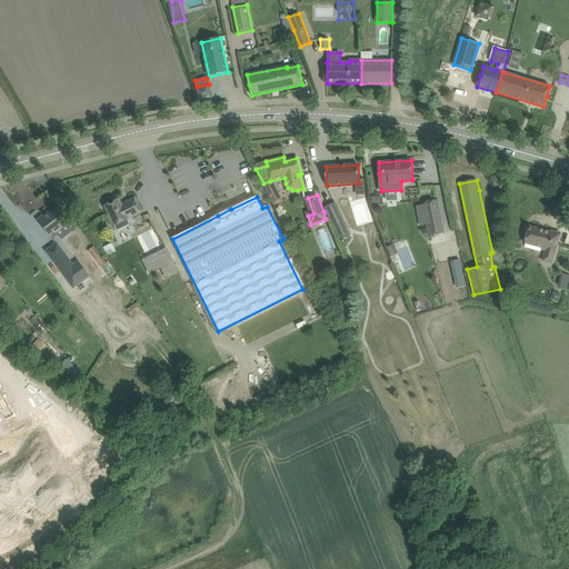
[(108,216),(112,226),(113,227),(142,212),(140,208),(136,198),(126,203),(127,205),(122,207),(119,199),(106,206),(110,216),(108,216)]
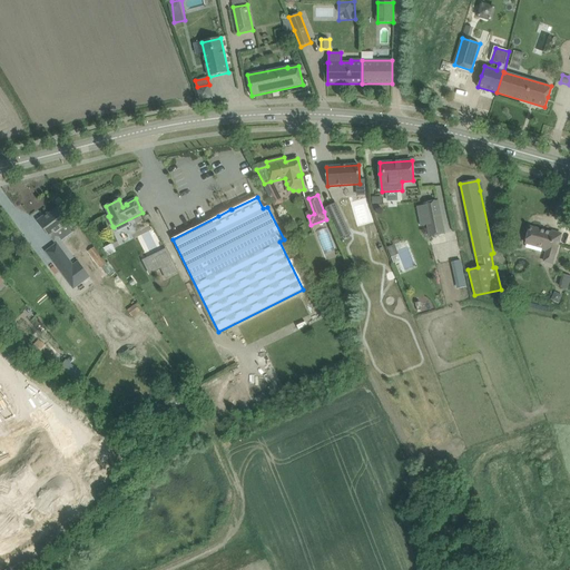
[(431,236),(444,234),(439,200),(424,204),(431,236)]
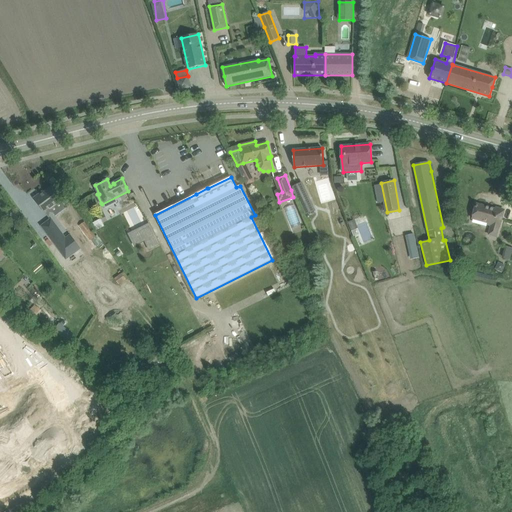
[(301,183),(293,187),(306,215),(315,211),(301,183)]
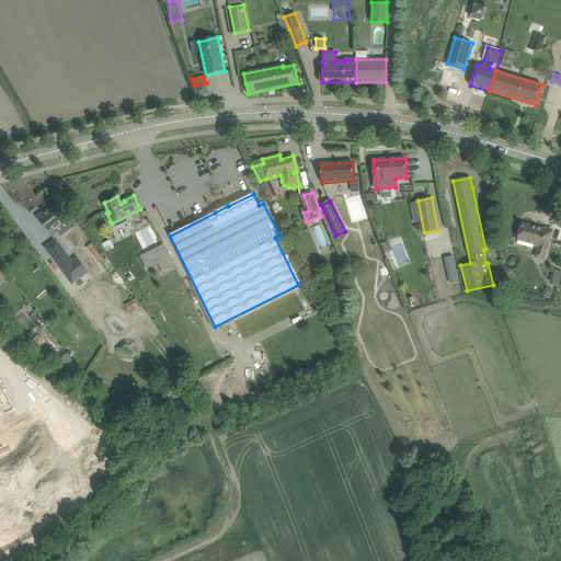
[(73,228),(68,220),(57,205),(45,214),(44,213),(38,217),(49,233),(50,232),(54,238),(60,233),(61,237),(73,228)]
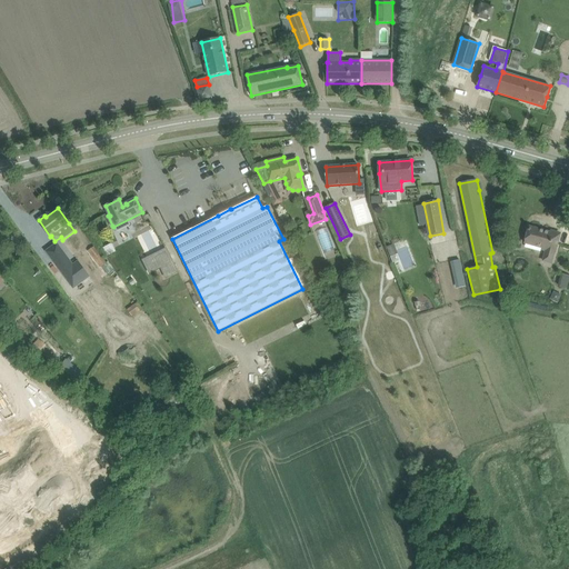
[(151,212),(156,226),(165,222),(160,209),(151,212)]
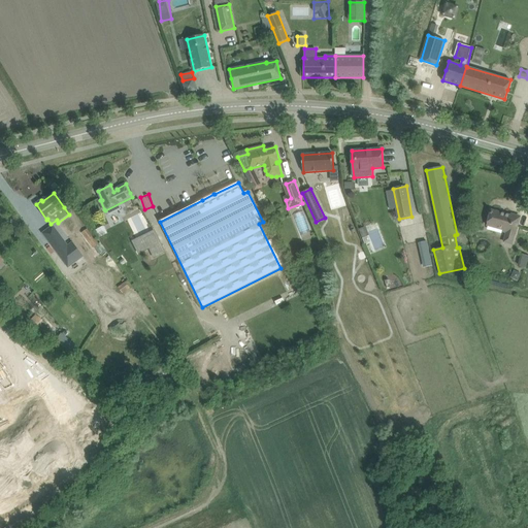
[(136,229),(145,224),(136,206),(127,211),(136,229)]
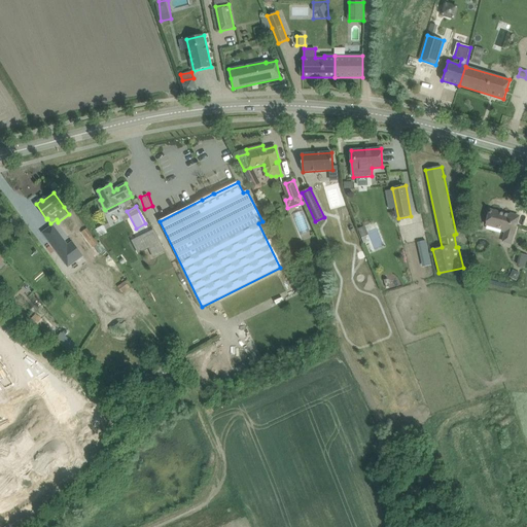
[(491,210),(488,220),(487,225),(504,230),(501,242),(511,244),(514,234),(514,235),(519,216),(511,214),(511,215),(491,210)]
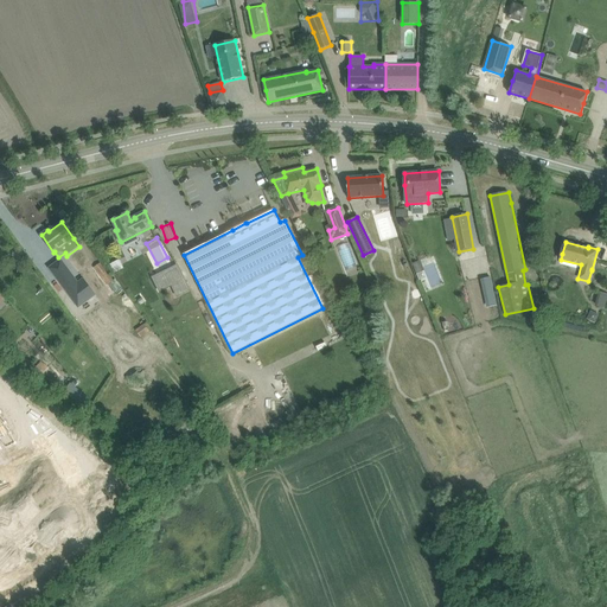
[(129,260),(142,254),(139,247),(126,251),(129,260)]
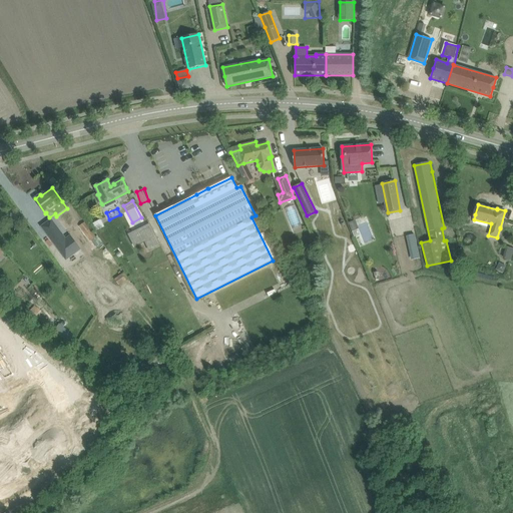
[(79,226),(90,241),(96,237),(85,222),(79,226)]
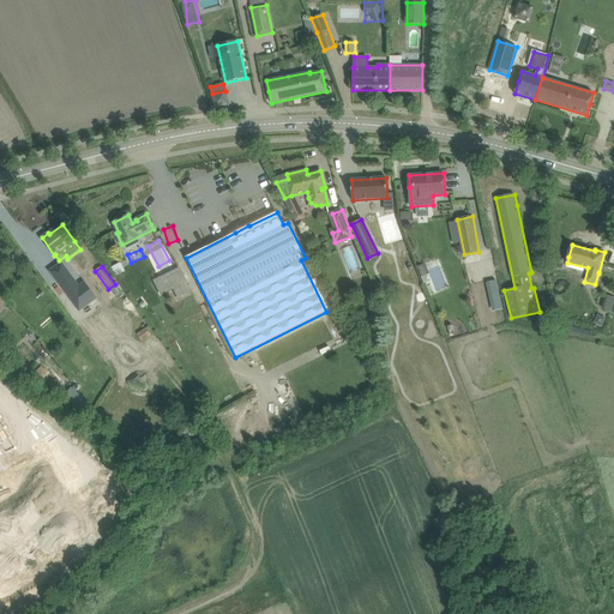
[(64,270),(53,278),(74,307),(89,295),(77,280),(73,283),(64,270)]
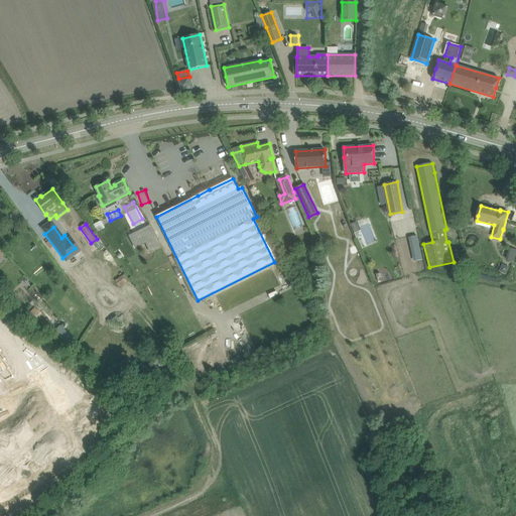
[(151,229),(141,234),(145,242),(147,241),(149,245),(153,242),(151,239),(155,237),(151,229)]
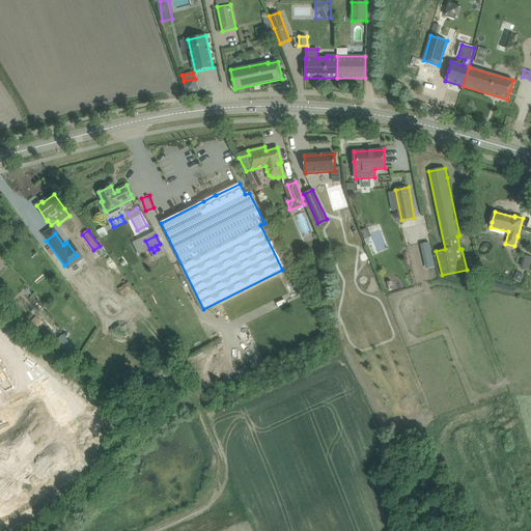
[(424,262),(430,260),(427,249),(421,250),(424,262)]
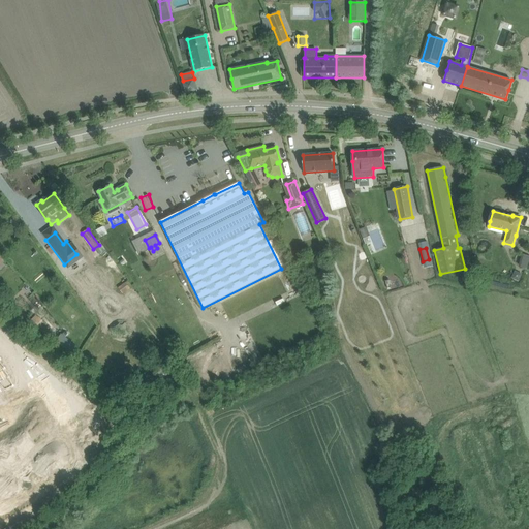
[(512,279),(519,281),(522,275),(516,272),(512,279)]
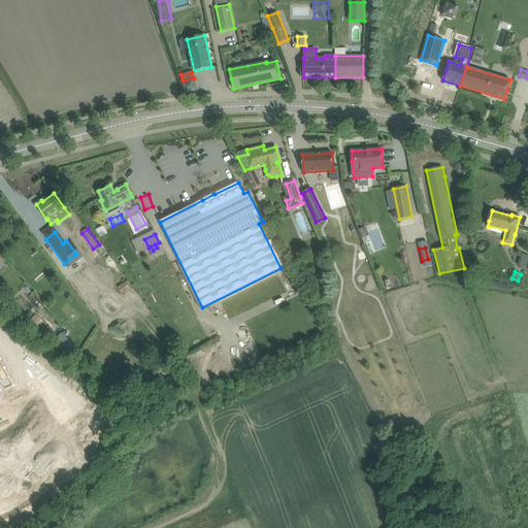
[(119,287),(124,294),(130,288),(126,282),(119,287)]
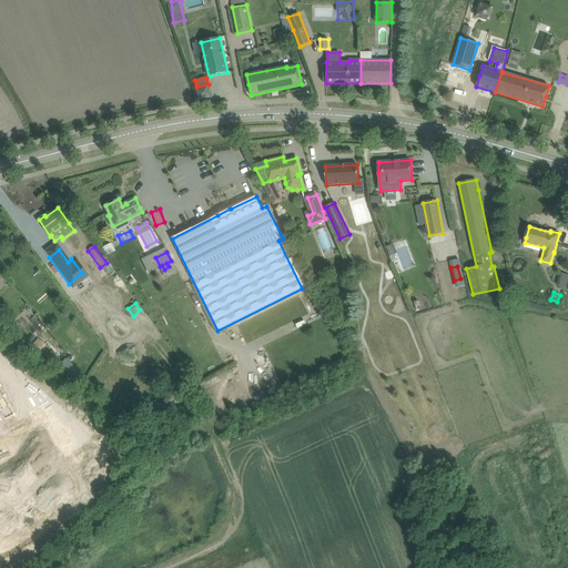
[(359,341),(354,343),(357,350),(363,346),(359,341)]
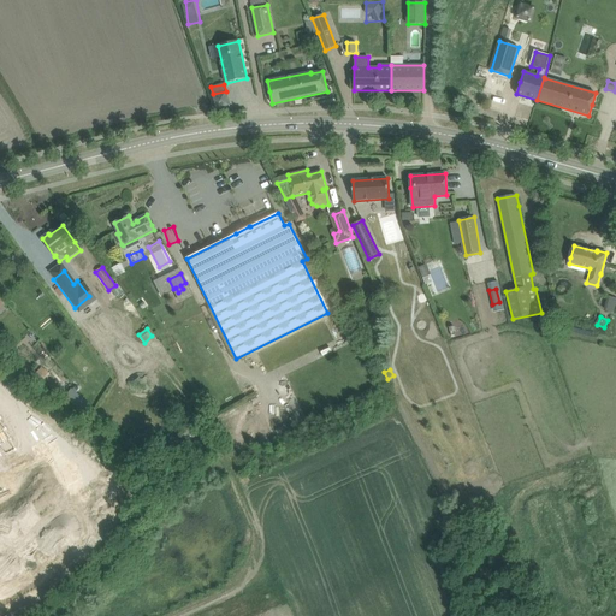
[(0,418),(0,457),(16,450),(0,418)]
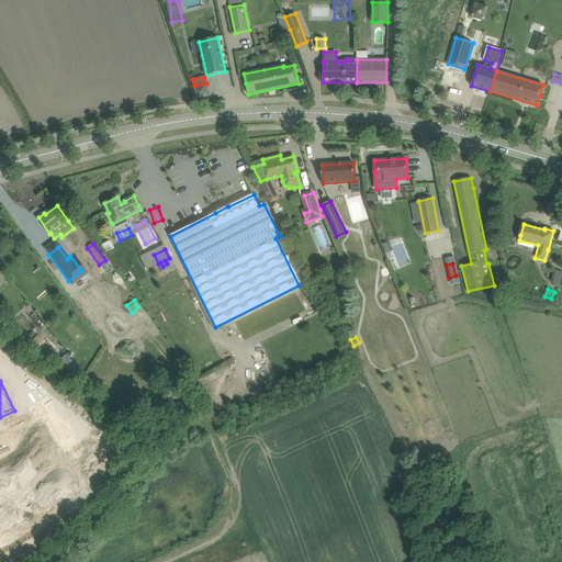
[(170,384),(158,397),(167,405),(179,393),(170,384)]
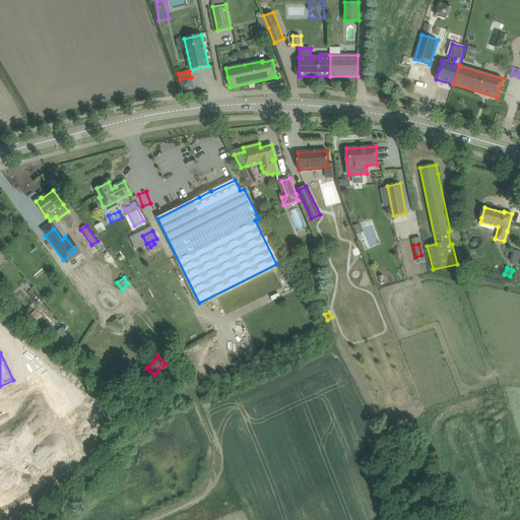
[(19,415),(0,425),(0,451),(3,457),(33,443),(19,415)]
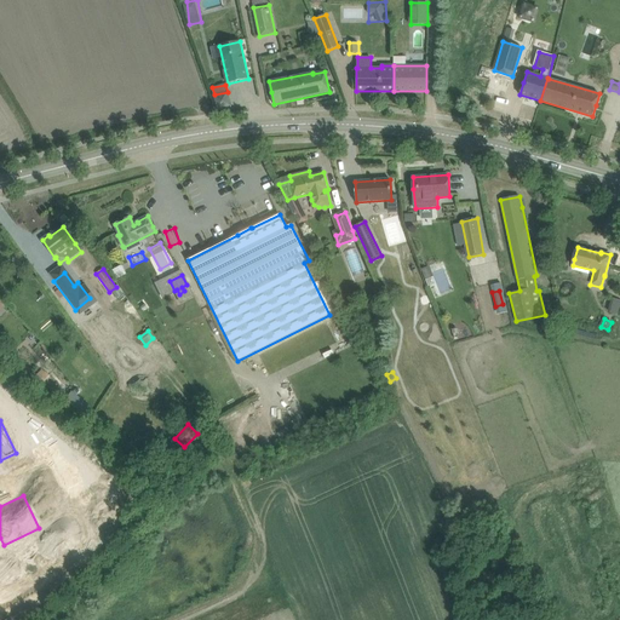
[(39,528),(4,545),(19,578),(55,560),(39,528)]
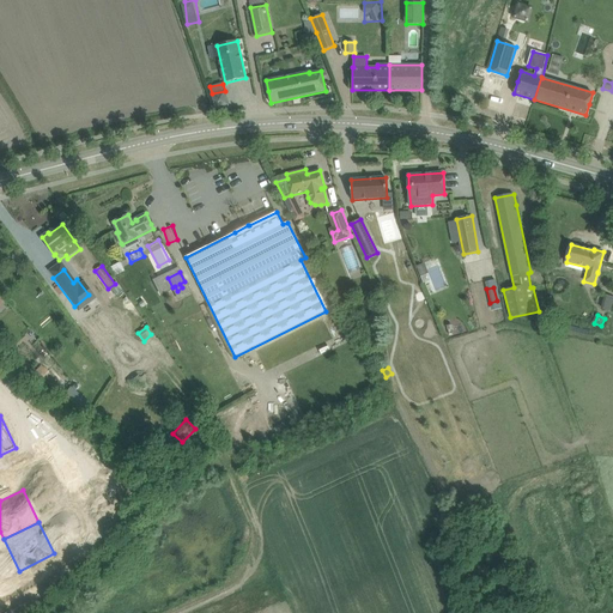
[(4,539),(0,540),(0,580),(19,571),(4,539)]
